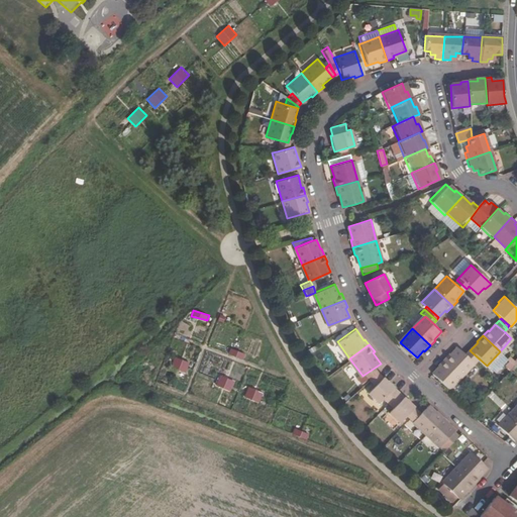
[(474,363),(466,354),(457,347),(449,355),(448,354),(443,359),(460,376),(474,363)]
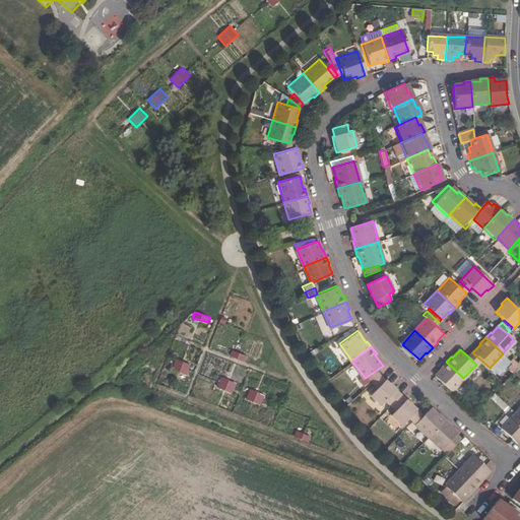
[(232,350),(230,355),(245,362),(247,355),(232,350)]
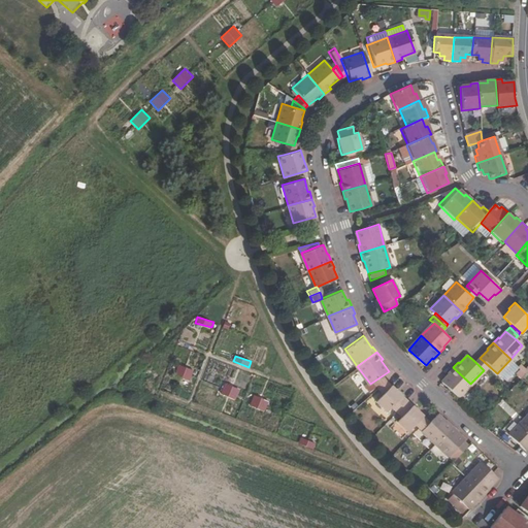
[(477,360),(486,367),(488,365),(480,358),(477,360)]
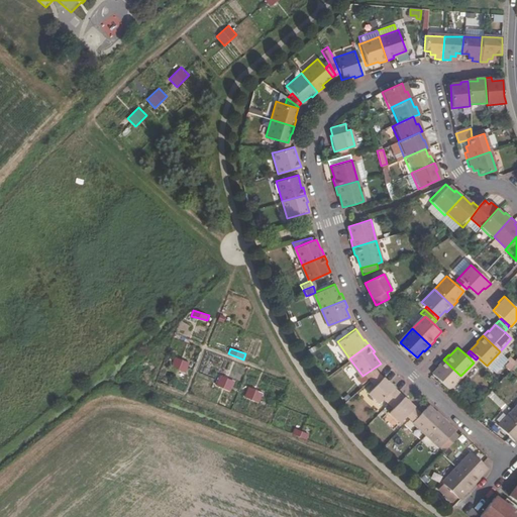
[(474,363),(476,359),(468,352),(466,354),(474,363)]
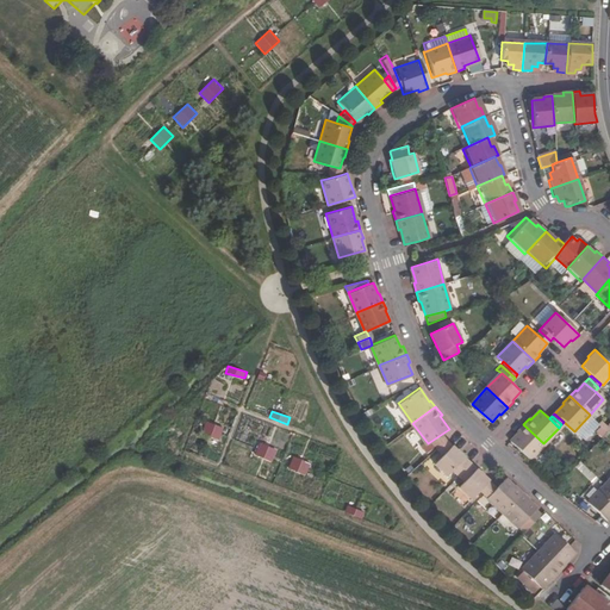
[(205,421),(201,434),(219,441),(224,428),(205,421)]
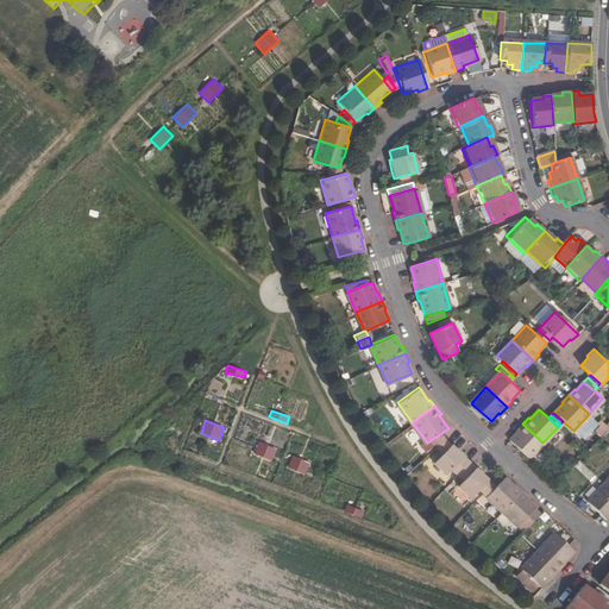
[(592,429),(600,437),(608,427),(602,420),(592,429)]
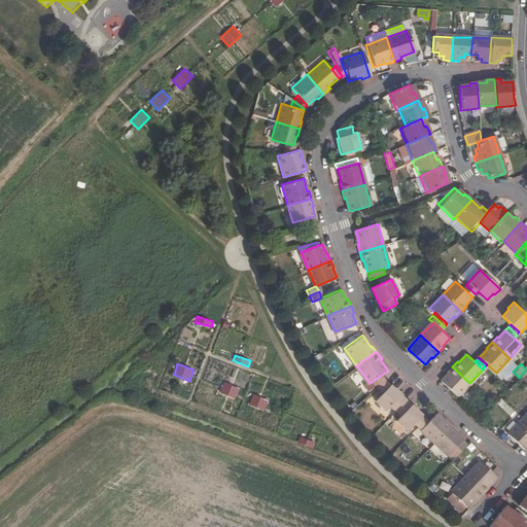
[(469,383),(452,366),(446,373),(447,374),(441,381),(457,396),(469,383)]
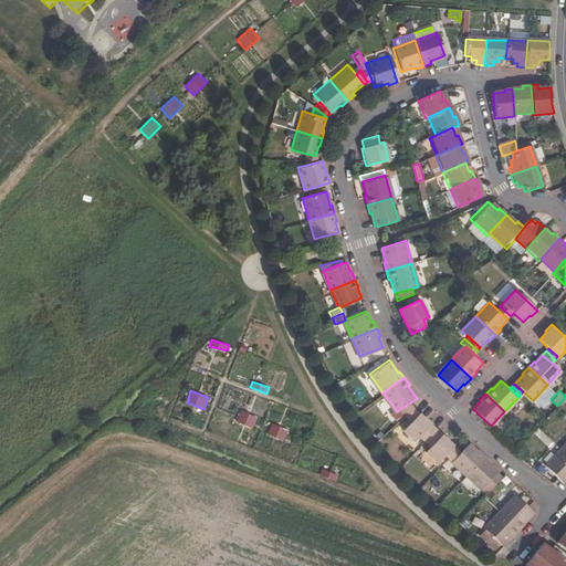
[(413,408),(410,402),(397,411),(401,418),(413,408)]
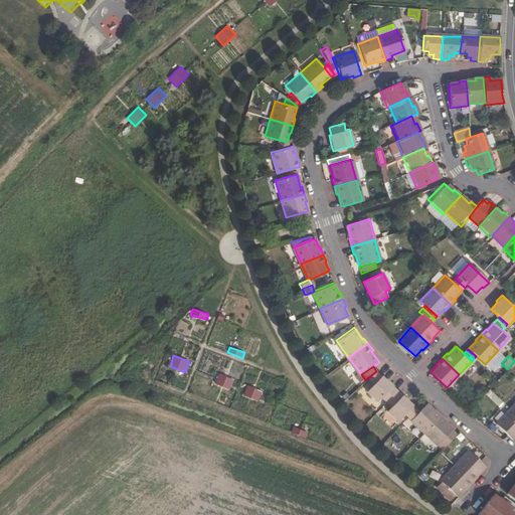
[(379,374),(376,371),(365,380),(370,384),(379,374)]
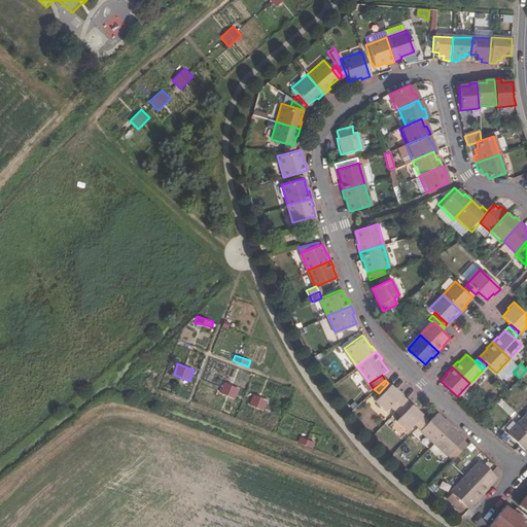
[(224,381),(219,392),(235,399),(240,389),(224,381)]
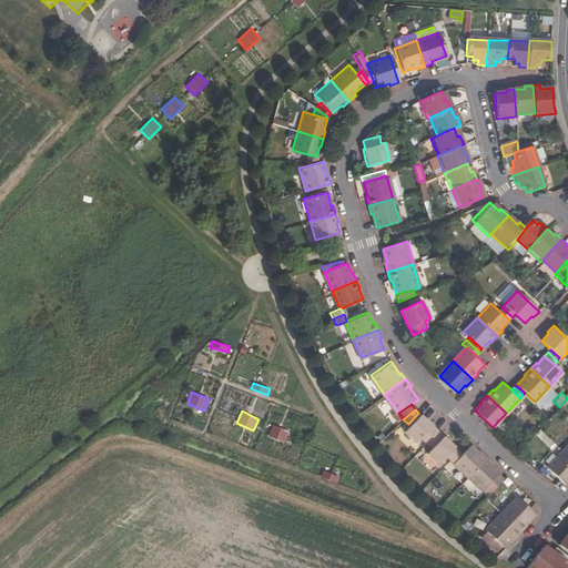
[(425,442),(436,429),(418,413),(408,424),(402,430),(414,442),(419,436),(425,442)]
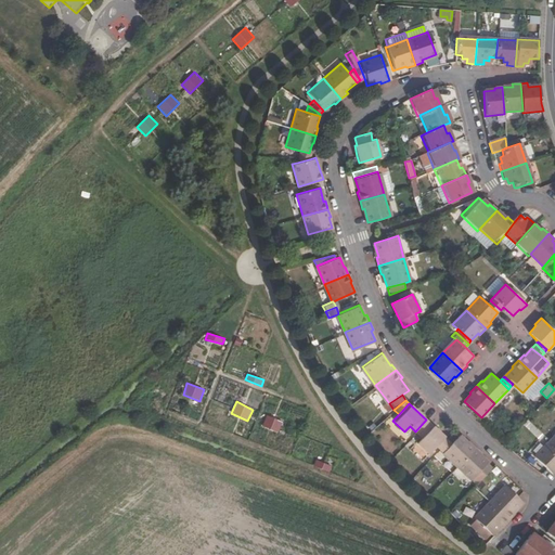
[(266,415),(262,427),(279,433),(283,420),(266,415)]
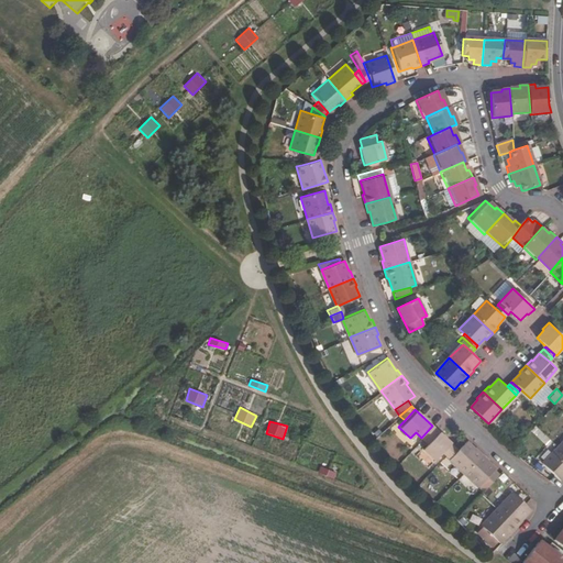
[(433,460),(441,453),(450,442),(432,426),(421,438),(427,442),(421,449),(433,460)]
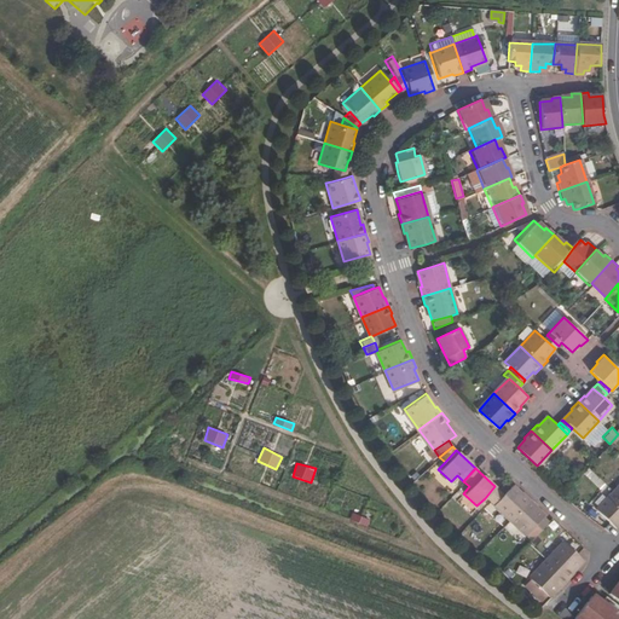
[(594,509),(613,491),(589,468),(584,473),(602,491),(589,504),(594,509)]
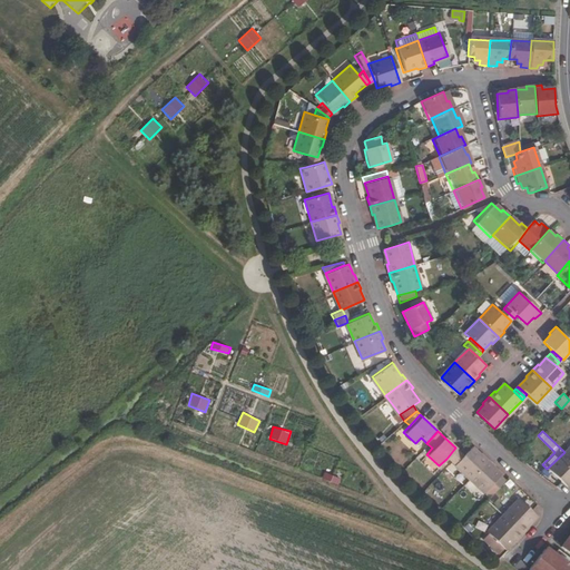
[(468,479),(487,459),(481,453),(480,454),(472,446),(463,455),(453,465),(468,479)]
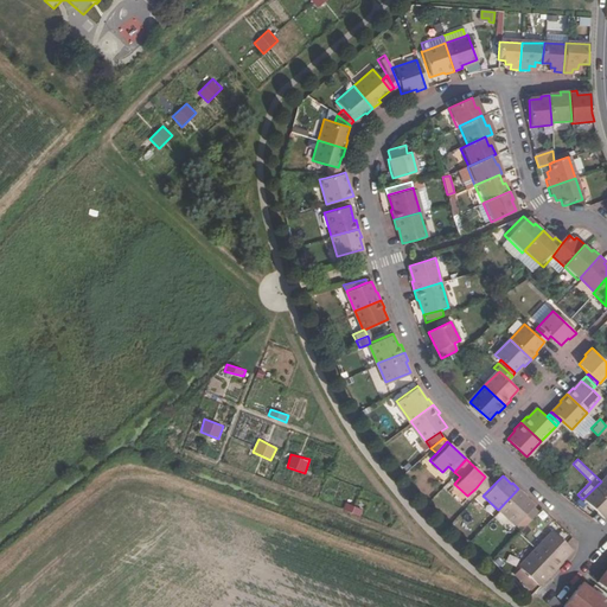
[(475,489),(479,492),(490,480),(485,477),(475,489)]
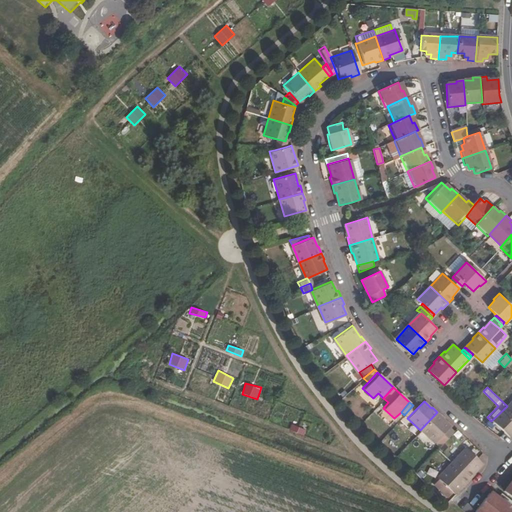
[(404,415),(407,418),(416,409),(413,405),(404,415)]
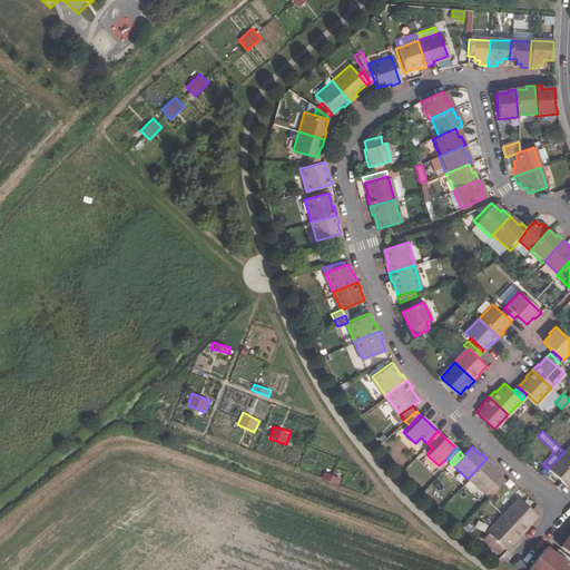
[(569,457),(564,452),(549,470),(560,480),(567,487),(569,483),(569,457)]
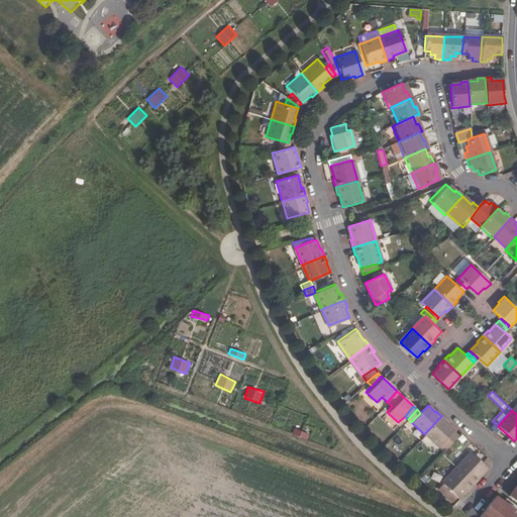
[(424,434),(438,447),(452,433),(454,431),(446,423),(447,422),(441,416),(424,434)]
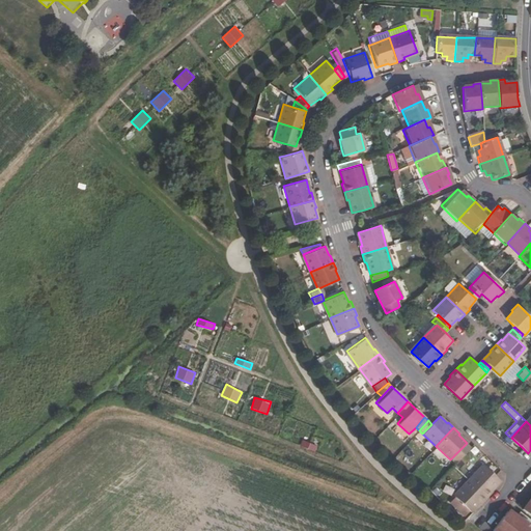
[(302,440),(300,448),(315,451),(317,444),(302,440)]
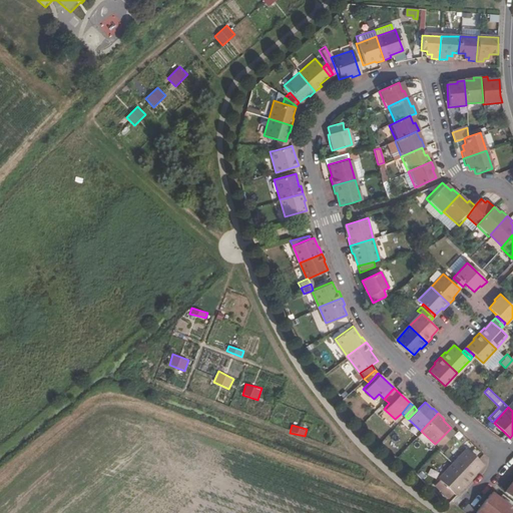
[(435,444),(439,448),(453,434),(449,430),(435,444)]
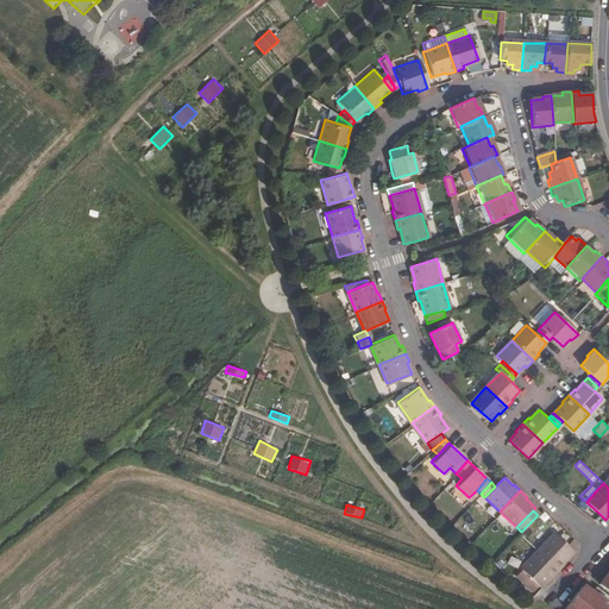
[(537,550),(559,570),(565,563),(564,562),(573,551),(567,545),(552,532),(537,550)]
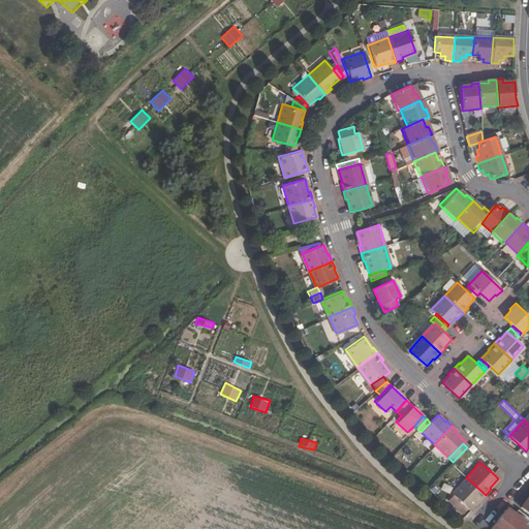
[(465,506),(468,509),(478,499),(480,501),(486,495),(466,477),(450,494),(452,495),(465,506)]
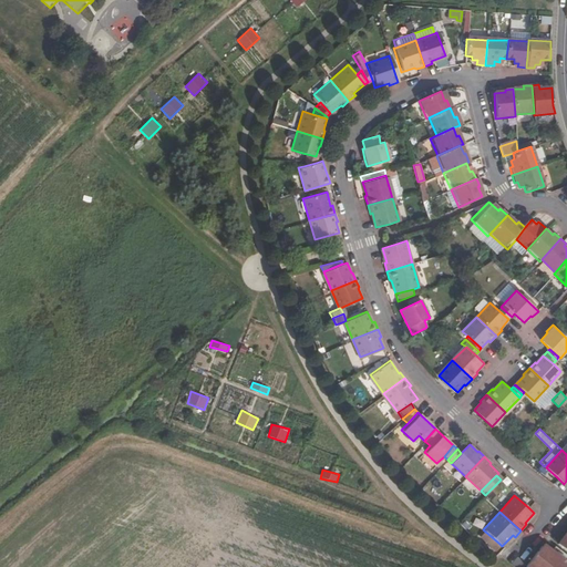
[(477,538),(492,549),(498,543),(484,531),(477,538)]
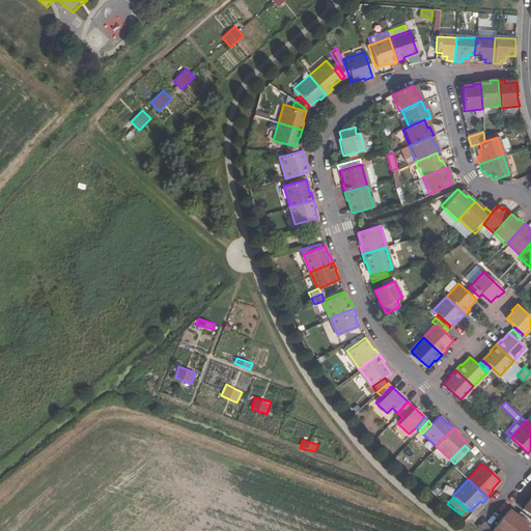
[(497,530),(530,530),(530,526),(520,518),(513,512),(497,530)]
